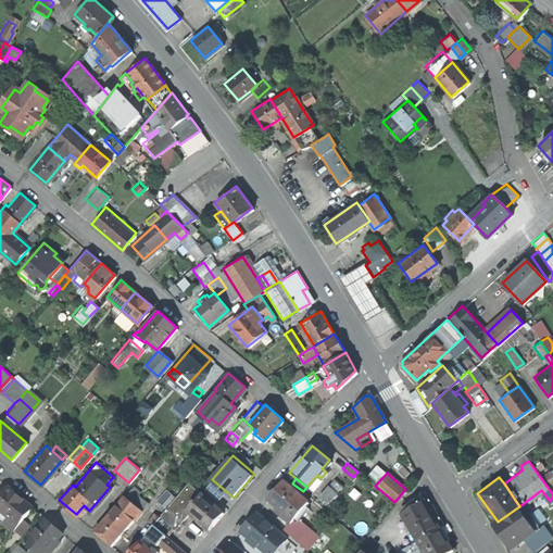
[(308,501),(281,479),(267,498),(276,505),(274,508),(289,520),(290,522),(294,515),(308,501)]
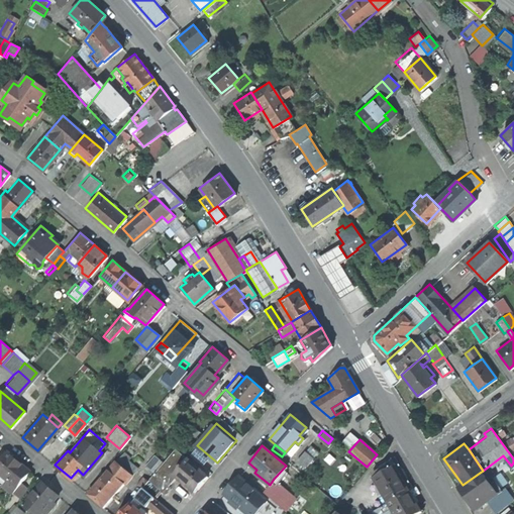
[(161,465),(175,477),(193,492),(206,477),(174,448),(161,465)]
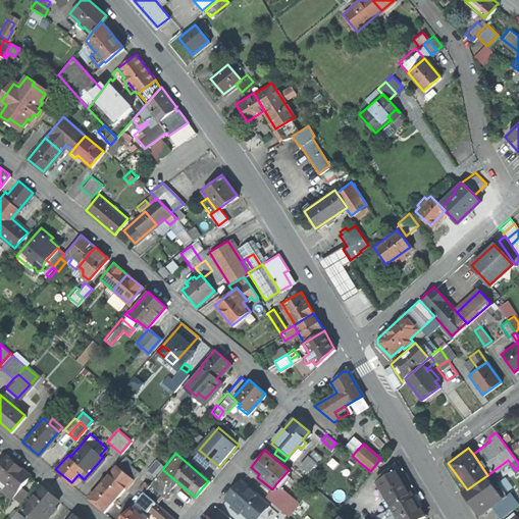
[(307,454),(298,465),(306,472),(315,461),(307,454)]
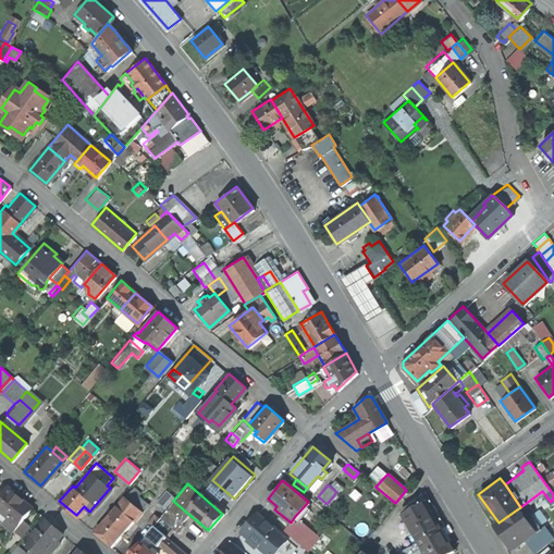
[(14,508),(23,516),(31,507),(5,485),(0,492),(0,509),(7,516),(14,508)]
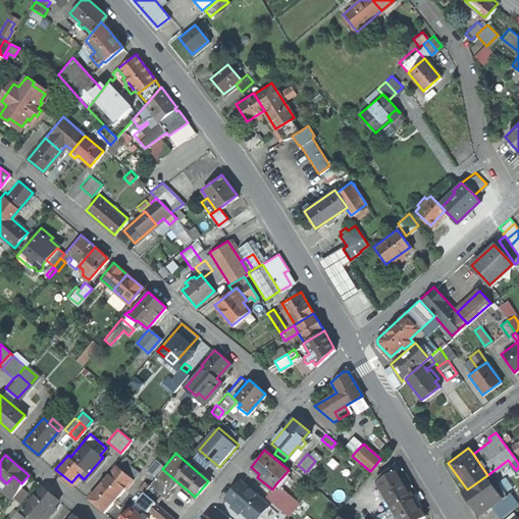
[(122,457),(116,464),(132,477),(138,470),(122,457)]
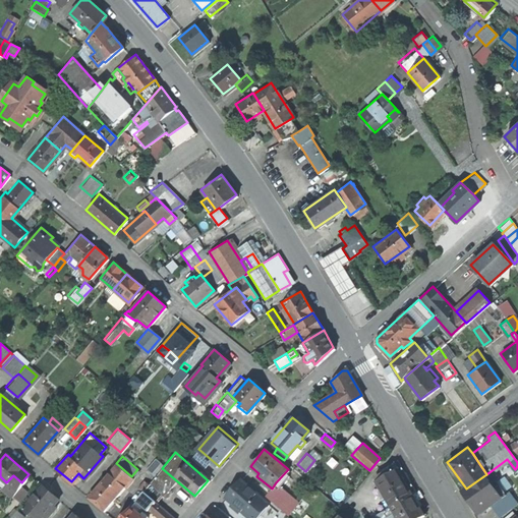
[(154,456),(145,467),(151,472),(160,462),(154,456)]
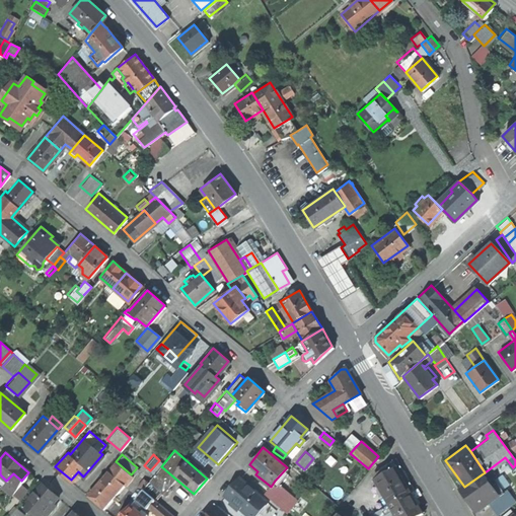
[(394,458),(381,466),(372,474),(383,494),(387,502),(409,490),(412,488),(394,458)]
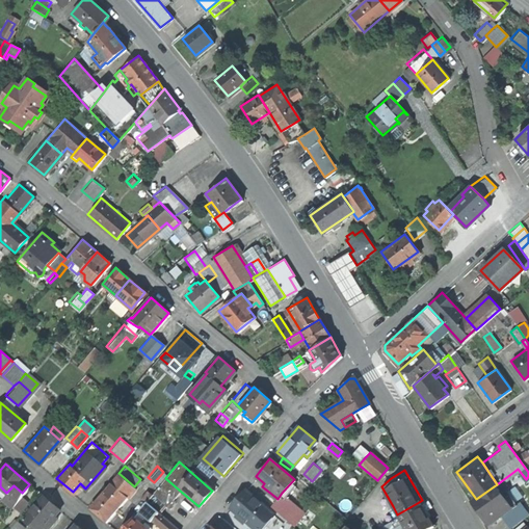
[(110,482),(127,497),(135,486),(134,486),(118,473),(110,482)]
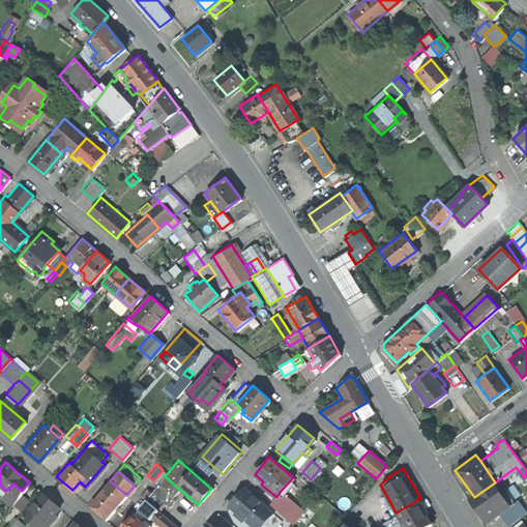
[(165,476),(152,491),(164,501),(167,503),(179,489),(165,476)]
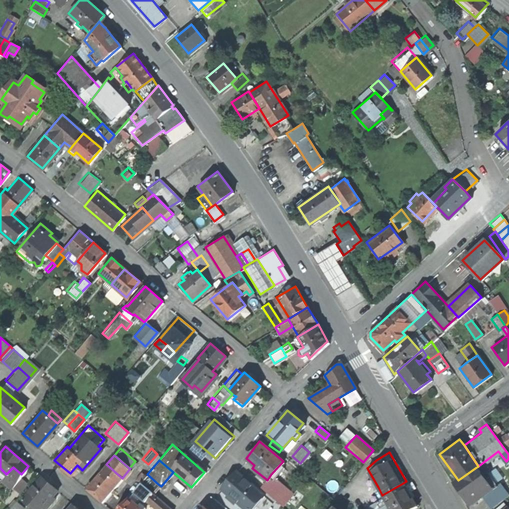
[(106,464),(86,487),(102,501),(122,478),(106,464)]
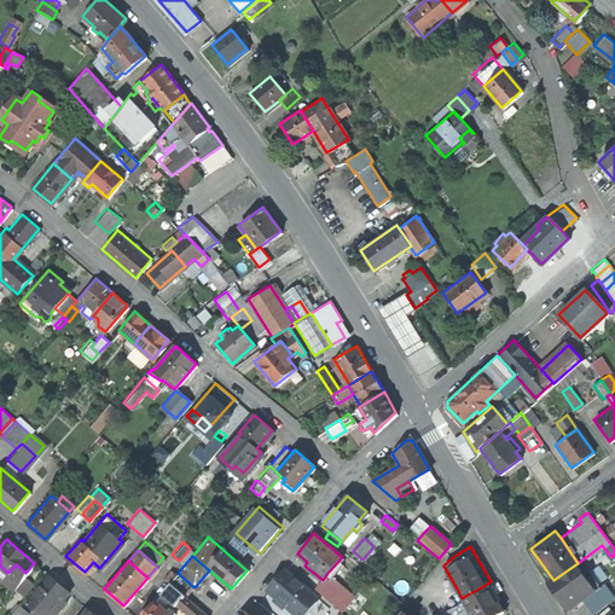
[(25,573),(16,564),(7,573),(0,581),(0,586),(9,593),(25,573)]
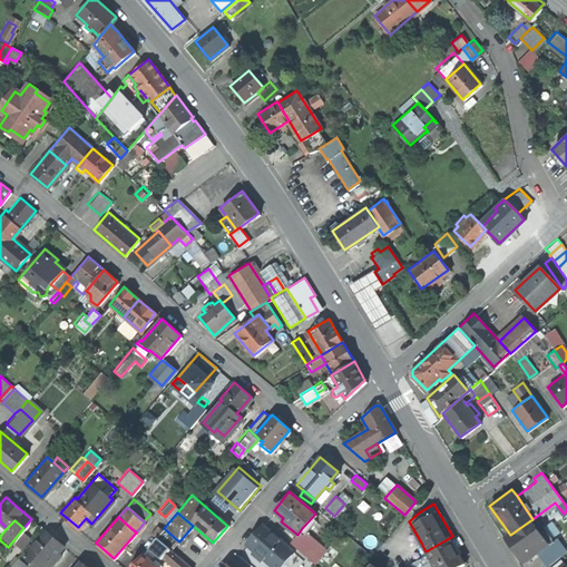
[(529,521),(510,535),(507,538),(521,558),(549,537),(541,526),(536,529),(529,521)]
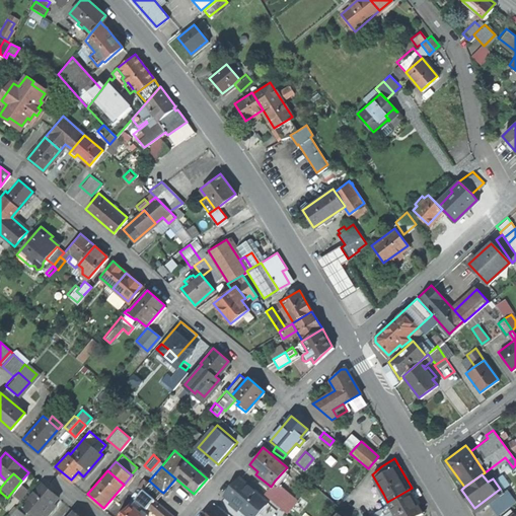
[(247,514),(262,497),(237,476),(223,494),(247,514)]
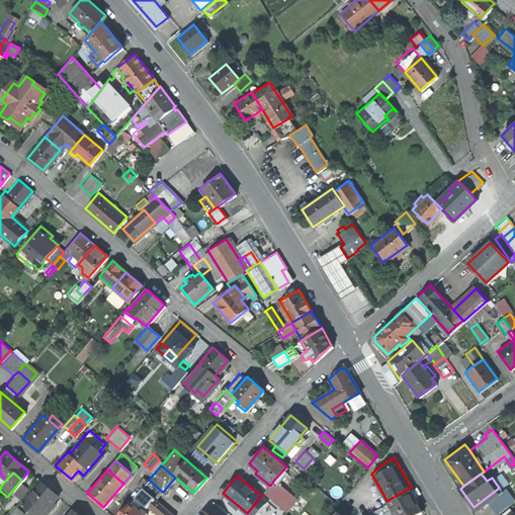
[(137,483),(142,488),(148,481),(142,477),(137,483)]
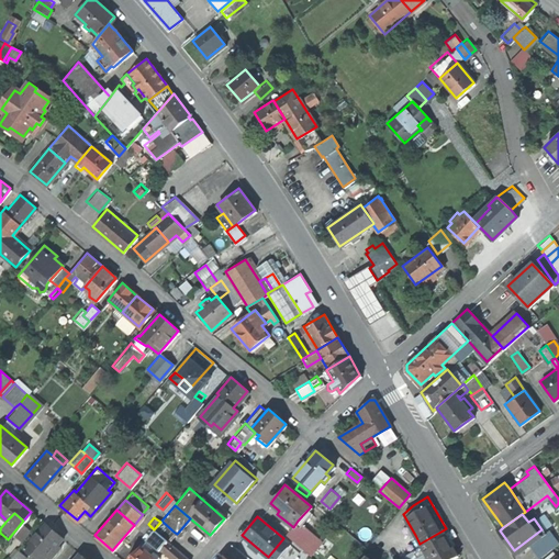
[(160,522),(154,529),(166,539),(174,532),(161,521),(160,522)]
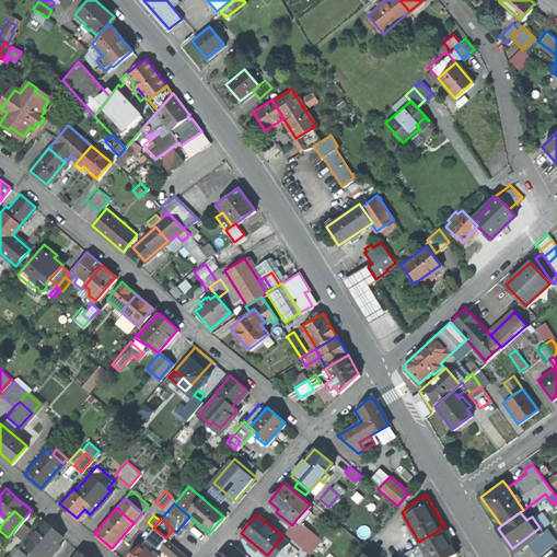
[(297,519),(292,525),(291,524),(290,526),(304,537),(311,531),(297,519)]
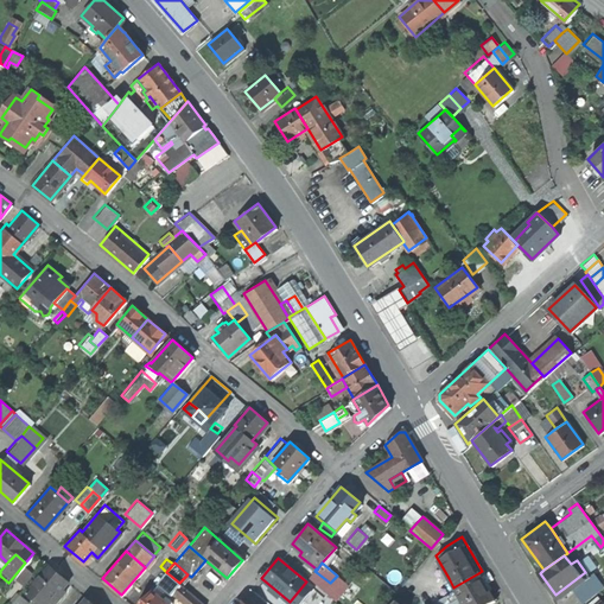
[(48,565),(32,583),(51,598),(49,602),(51,603),(61,595),(57,591),(67,582),(48,565)]
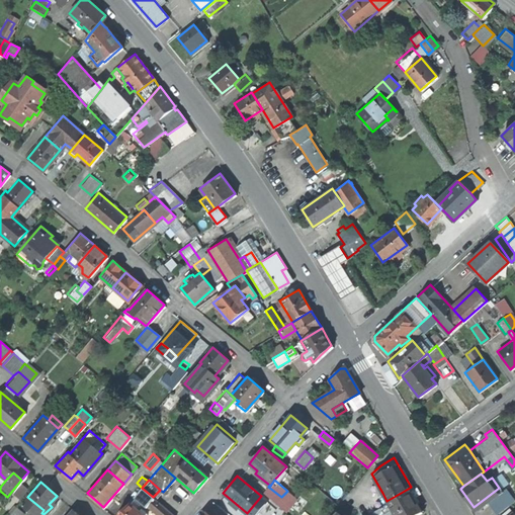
[(282,498),(281,497),(268,487),(263,493),(276,504),(282,498)]
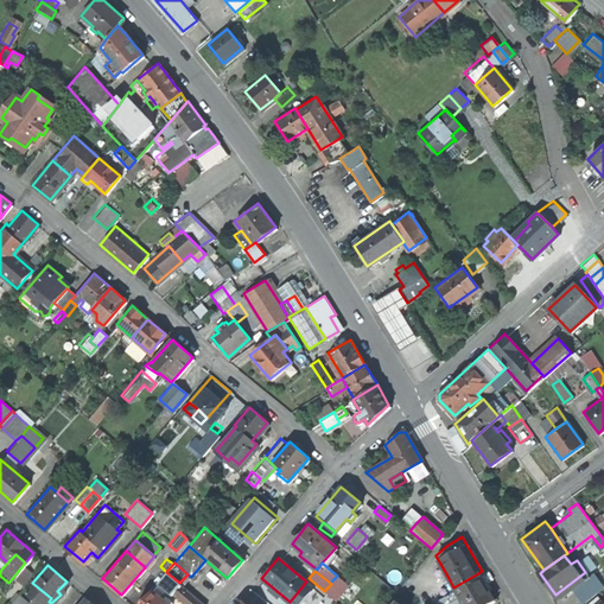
[(166,572),(151,590),(158,596),(165,589),(171,595),(172,593),(184,603),(204,603),(179,583),(166,572)]
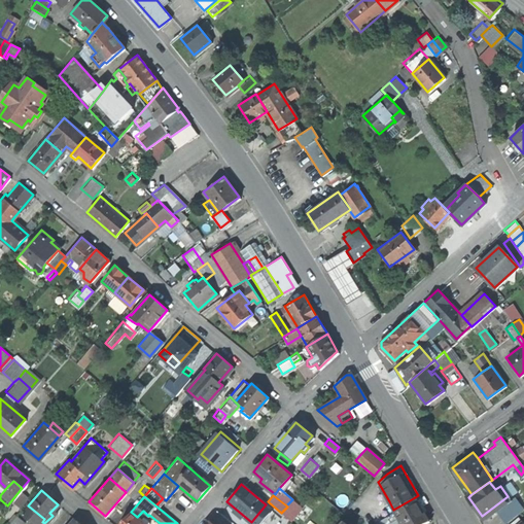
[(419,523),(427,520),(415,497),(393,510),(397,516),(396,517),(399,522),(400,522),(402,523),(419,523)]
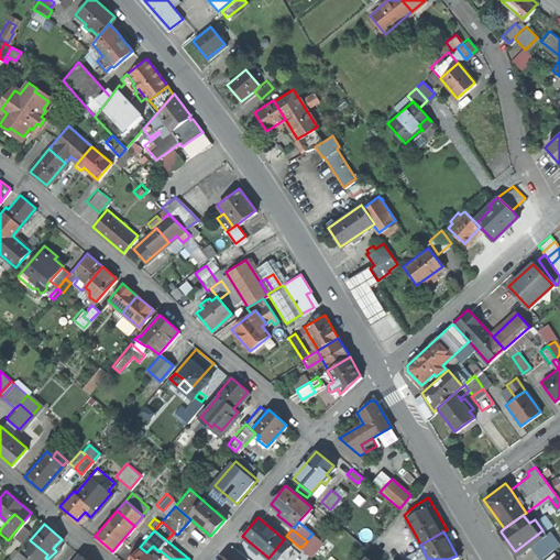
[(410,550),(420,545),(416,536),(407,541),(405,537),(394,544),(401,556),(410,550)]
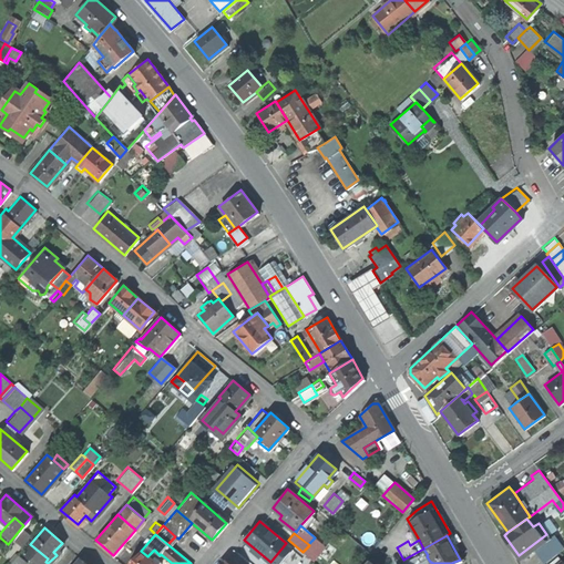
[(48,559),(30,544),(22,553),(36,563),(43,563),(45,562),(48,559)]
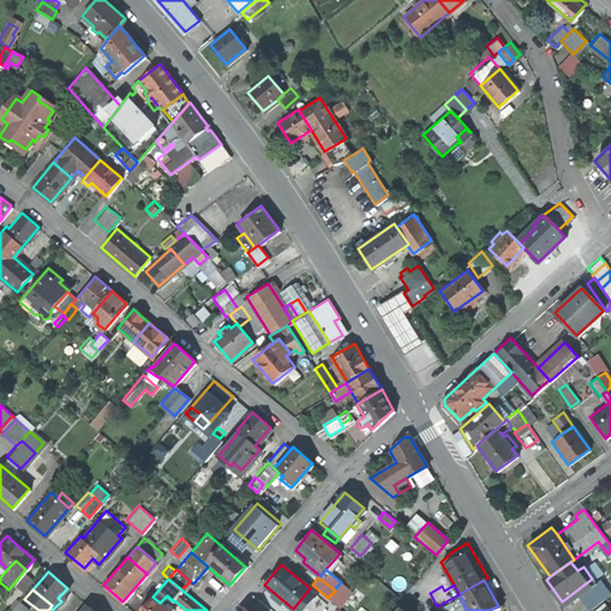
[(453,609),(462,603),(463,601),(459,594),(448,600),(453,609)]
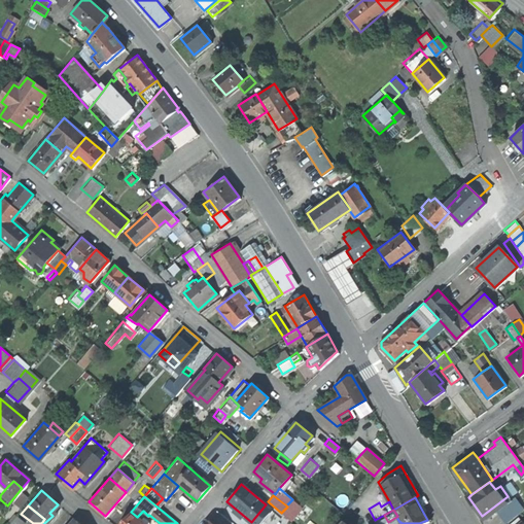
[(131,512),(119,523),(146,523),(148,522),(143,518),(141,520),(137,517),(131,512)]
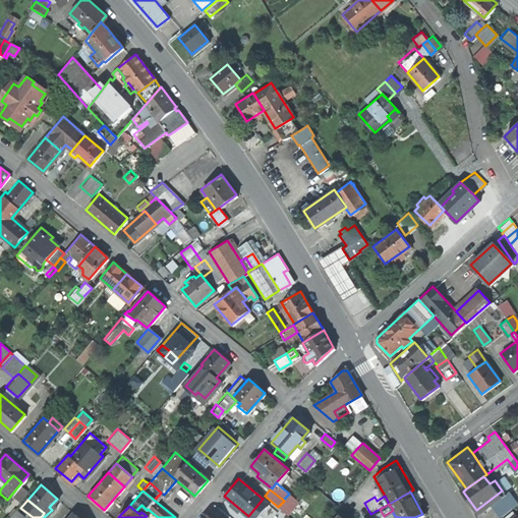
[(14,508),(6,517),(18,517),(22,514),(14,508)]
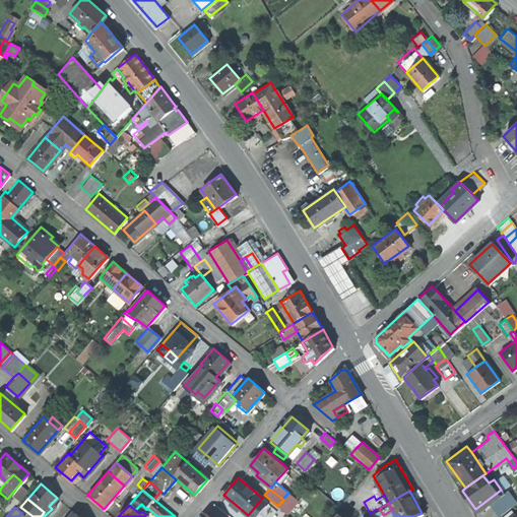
[(384,516),(383,515),(379,508),(370,513),(367,515),(368,516),(384,516)]
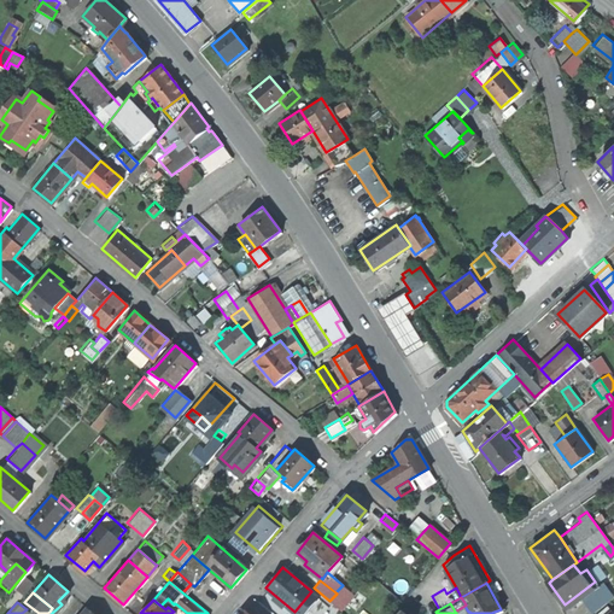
[(592,613),(604,613),(610,609),(604,603),(592,613)]
